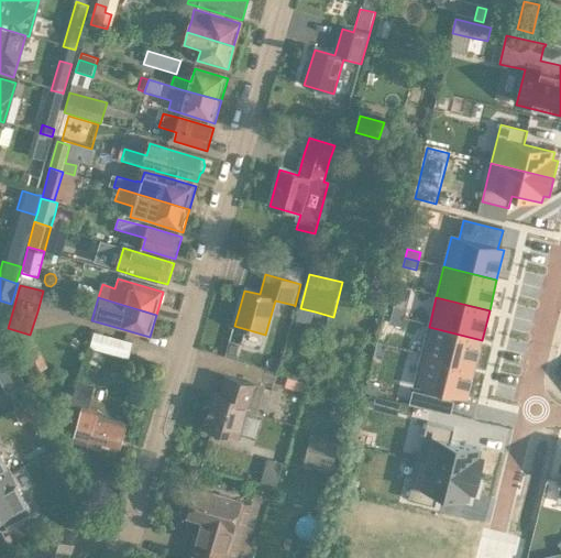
[(393,308),(391,317),(404,320),(406,312),(393,308)]
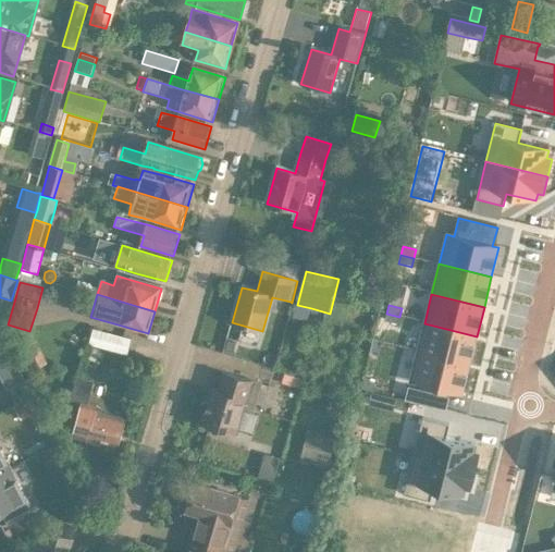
[(386,314),(384,322),(397,326),(399,317),(386,314)]
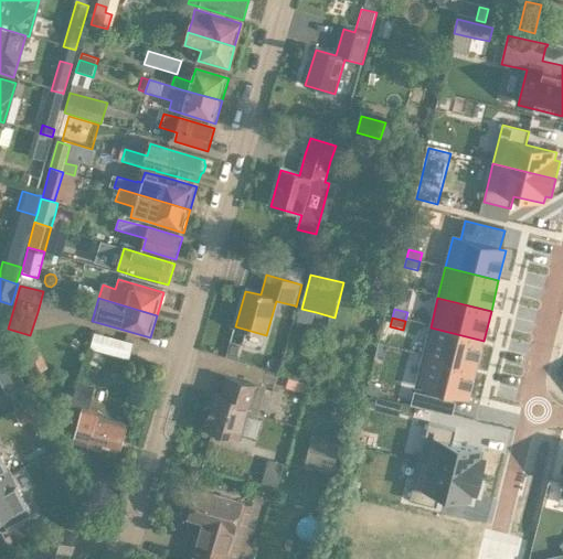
[(431,328),(423,357),(476,371),(484,341),(431,328)]
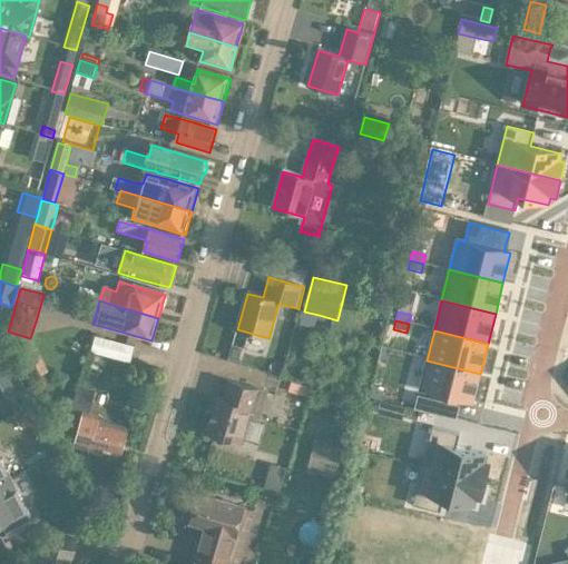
[(90,353),(129,364),(134,347),(95,337),(90,353)]
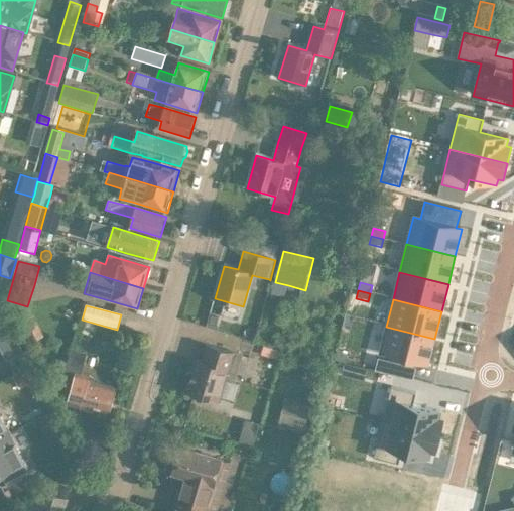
[(340,322),(323,316),(316,339),(307,336),(302,355),(330,361),(340,322)]
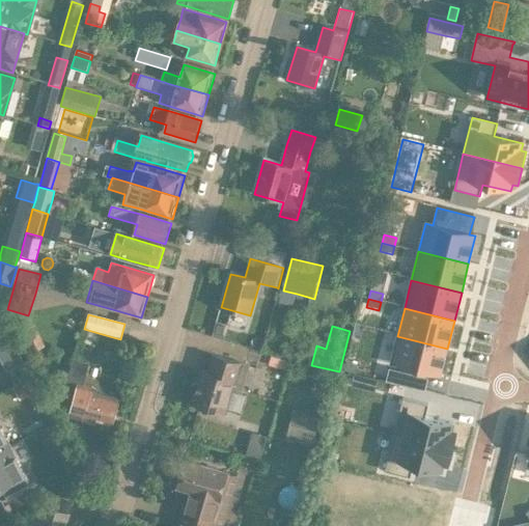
[(216,327),(214,336),(221,339),(224,329),(216,327)]
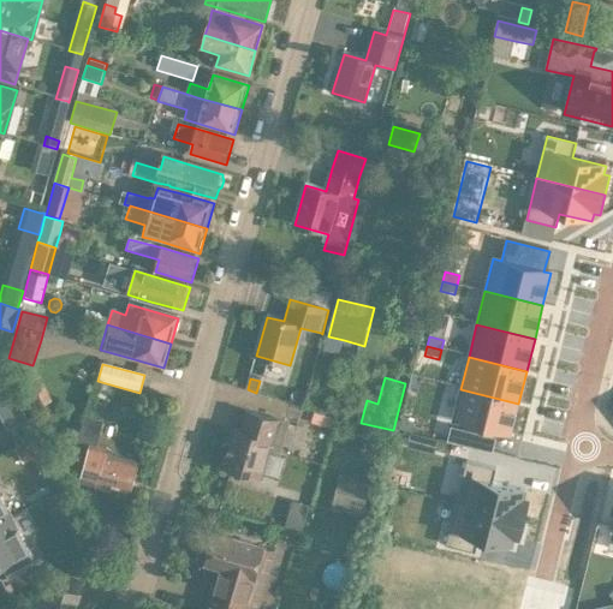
[(0,413),(19,404),(10,387),(0,390),(0,413)]
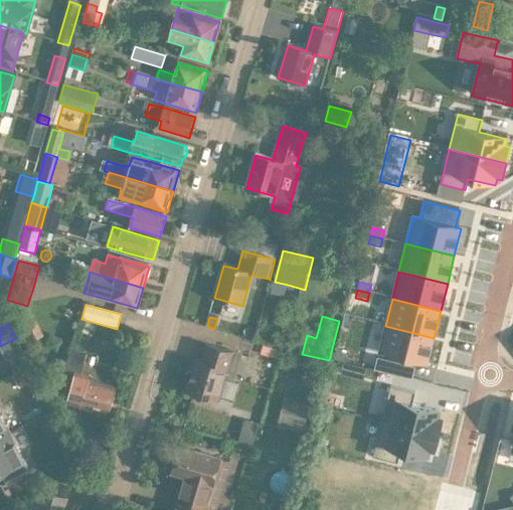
[(86,324),(81,334),(93,338),(96,327),(86,324)]
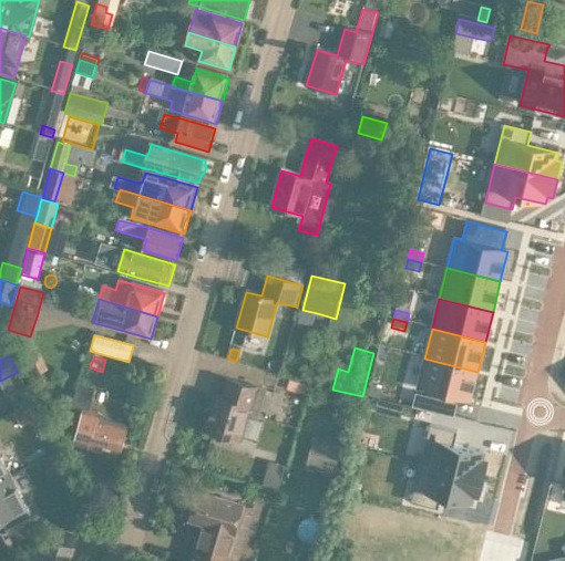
[(424,359),(417,388),(470,402),(478,372),(424,359)]
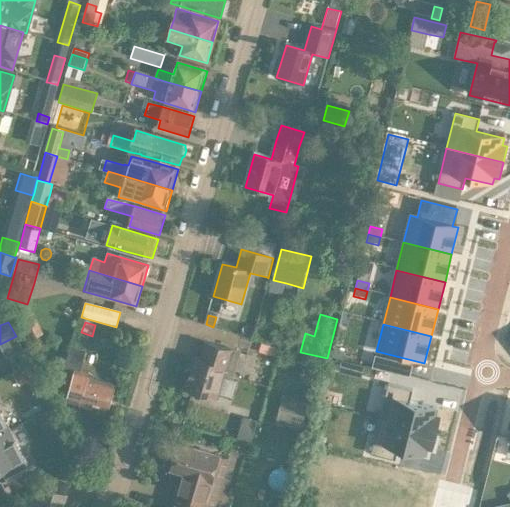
[(188,381),(186,389),(216,399),(223,378),(231,380),(239,354),(206,344),(201,361),(195,359),(192,370),(190,369),(185,371),(184,376),(186,381),(188,381)]
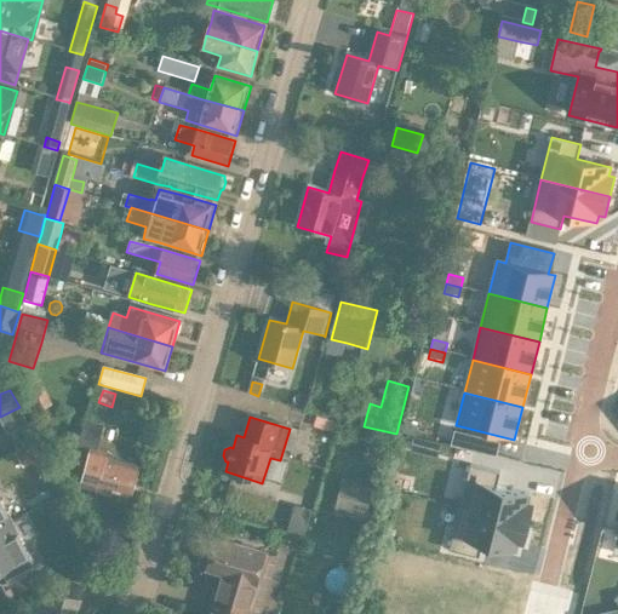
[(338,424),(318,418),(315,428),(335,434),(338,424)]
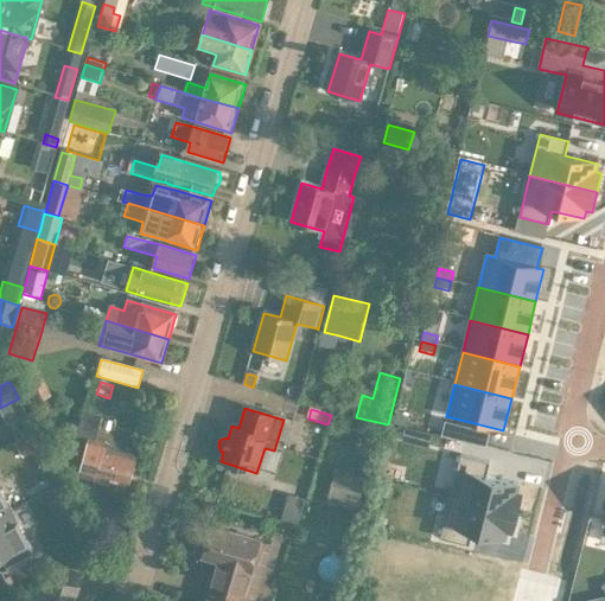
[(78,432),(72,453),(81,456),(80,461),(84,462),(82,468),(97,473),(94,483),(109,487),(110,480),(128,485),(137,458),(104,449),(106,446),(95,442),(102,420),(88,415),(83,433),(78,432)]
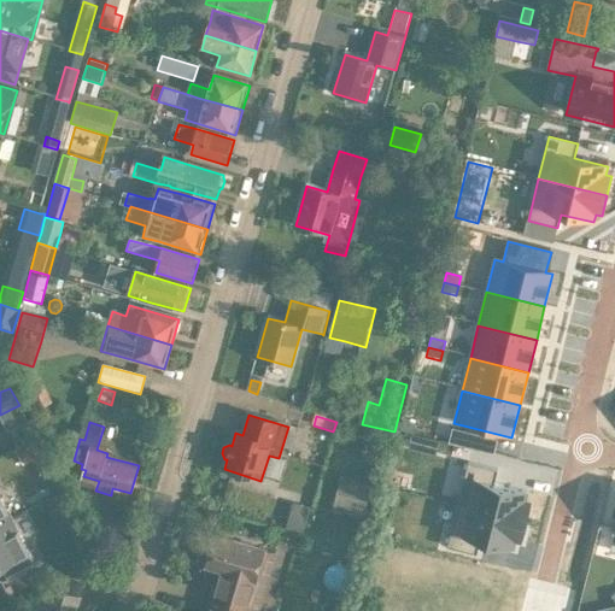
[(402,422),(399,432),(413,435),(414,435),(416,426),(402,422)]
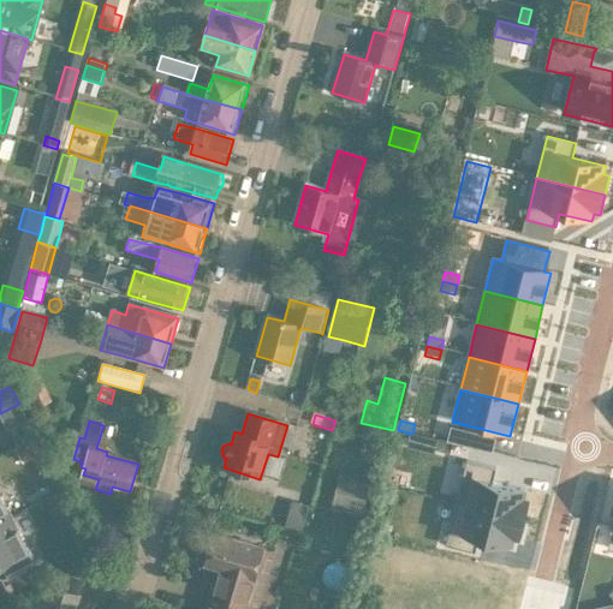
[(451,428),(447,442),(478,451),(482,436),(451,428)]
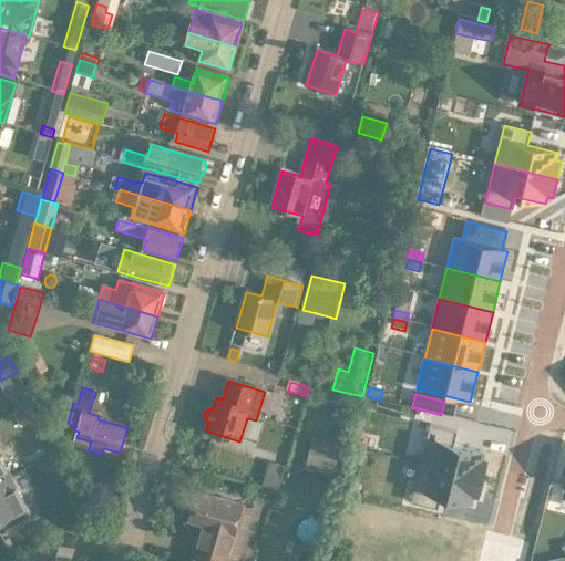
[(379,400),(376,413),(386,415),(389,402),(380,400),(379,400)]
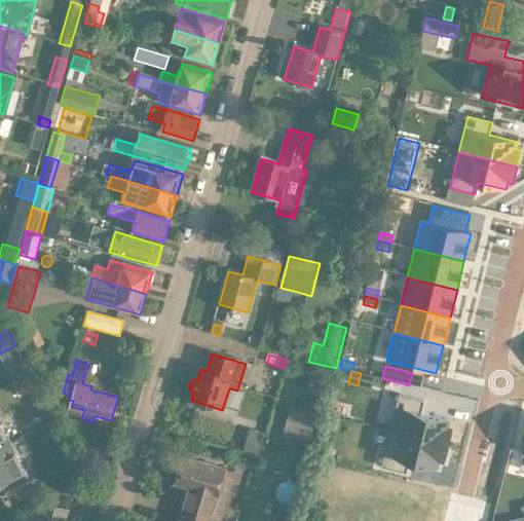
[(33,380),(16,389),(22,400),(28,396),(34,408),(45,403),(33,380)]
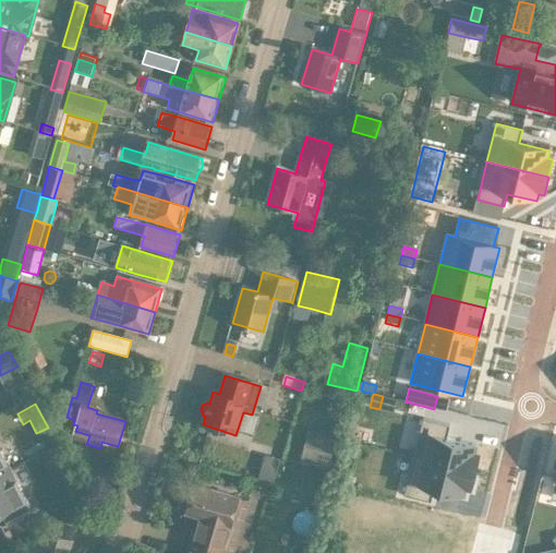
[(423,420),(414,458),(475,473),(480,455),(475,454),(476,447),(447,440),(450,427),(423,420)]
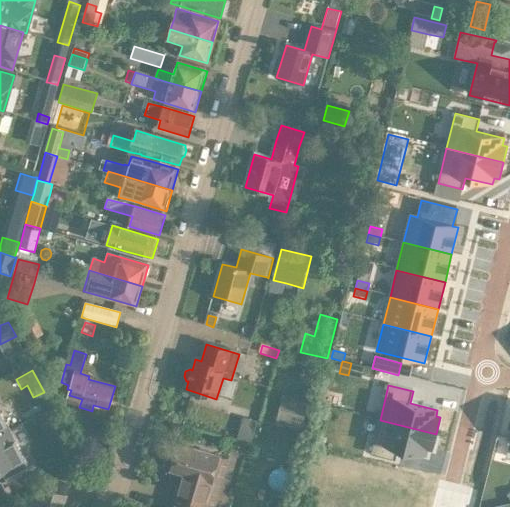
[(280,402),(277,416),(302,423),(306,409),(280,402)]
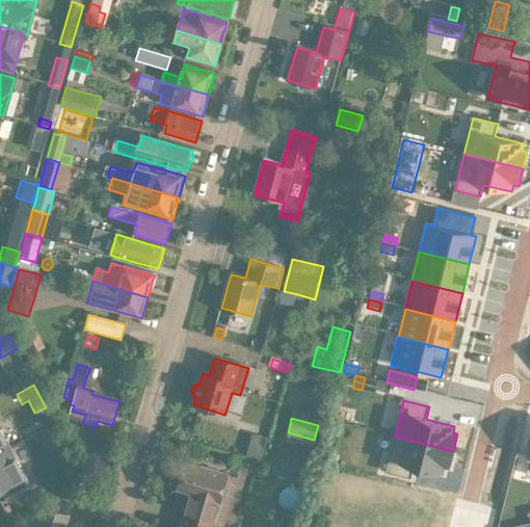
[(395,437),(386,473),(411,479),(414,467),(443,474),(444,468),(449,469),(453,451),(395,437)]
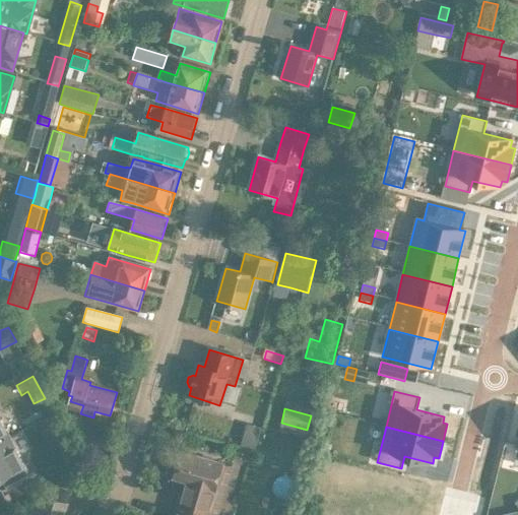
[(255,451),(257,443),(244,439),(242,447),(255,451)]
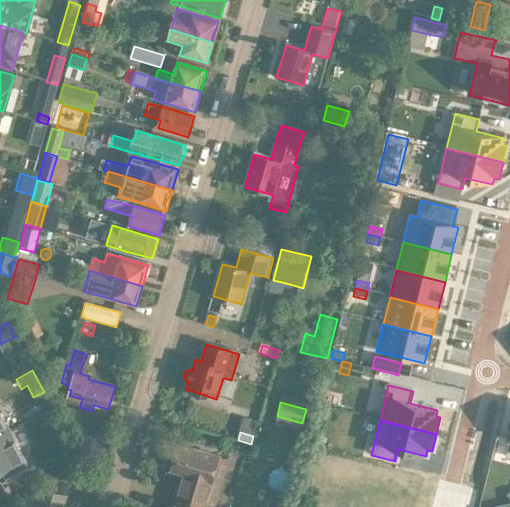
[(0,484),(26,470),(7,434),(0,437),(0,484)]
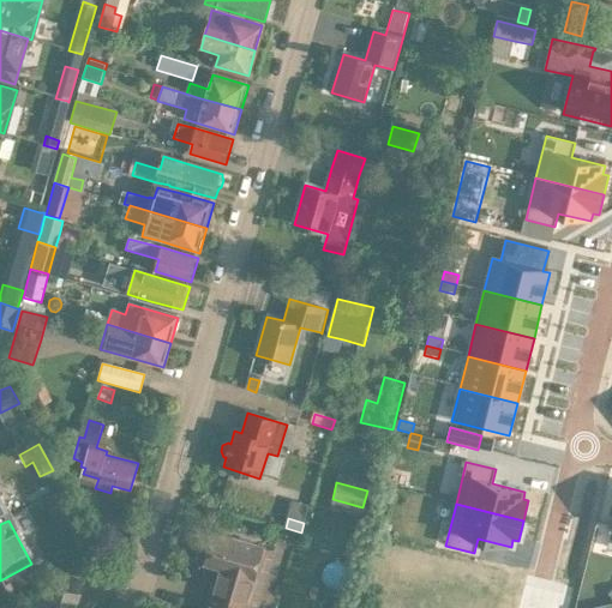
[(297,534),(271,527),(270,535),(294,542),(297,534)]
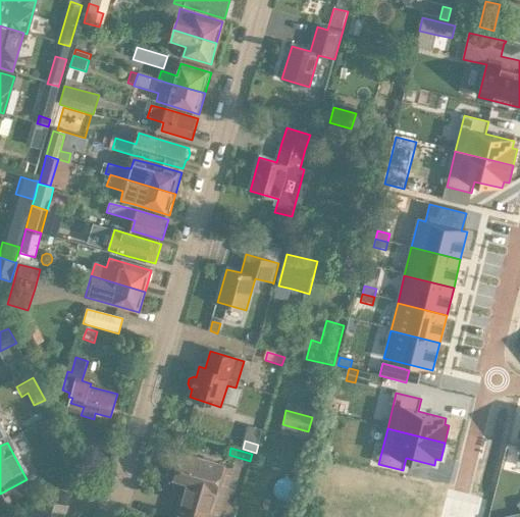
[(67,454),(65,462),(70,471),(81,466),(72,452),(67,454)]
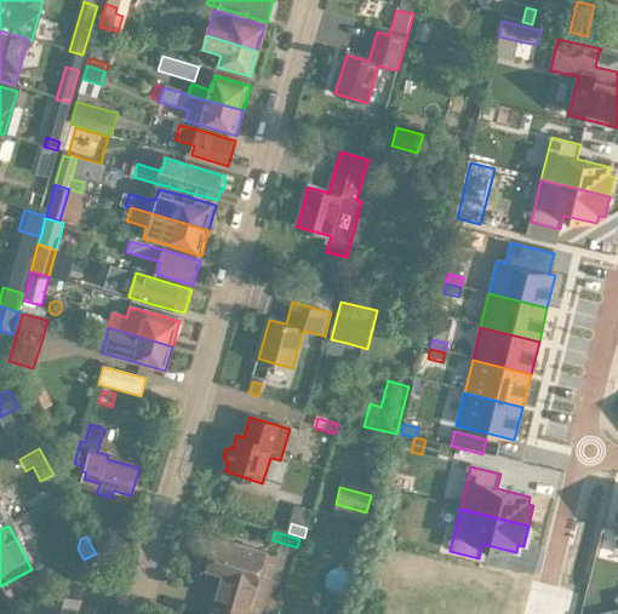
[(120,540),(116,552),(130,557),(135,545),(120,540)]
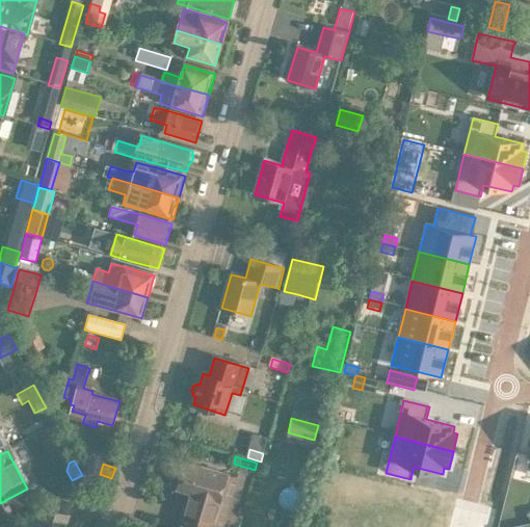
[(192,492),(182,526),(213,526),(228,477),(213,472),(186,464),(183,473),(181,473),(178,474),(176,481),(177,484),(180,484),(179,489),(192,492)]
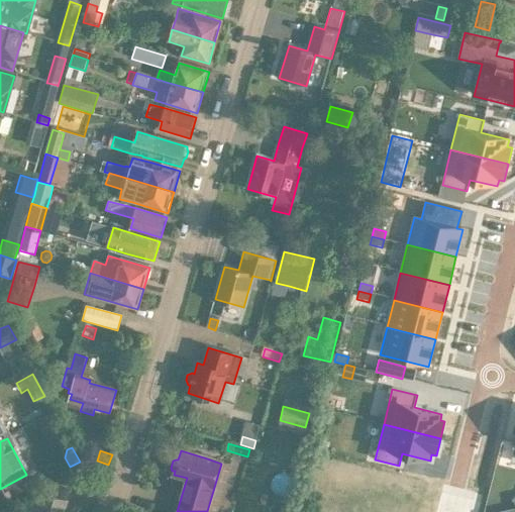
[(37,510),(32,508),(31,511),(65,511),(68,503),(42,494),(37,510)]
